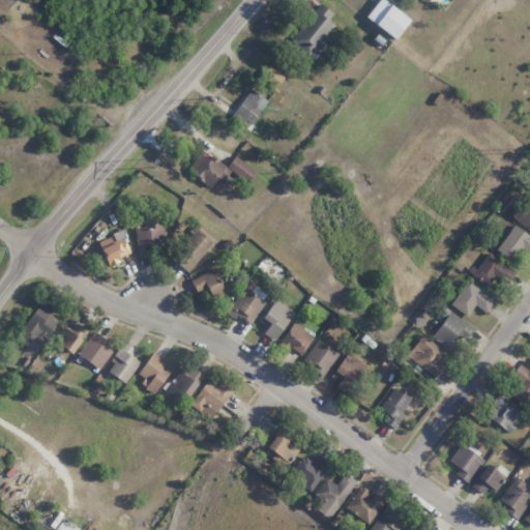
[(409,20),(384,0),(379,0),(365,17),(393,39),(409,20)]
